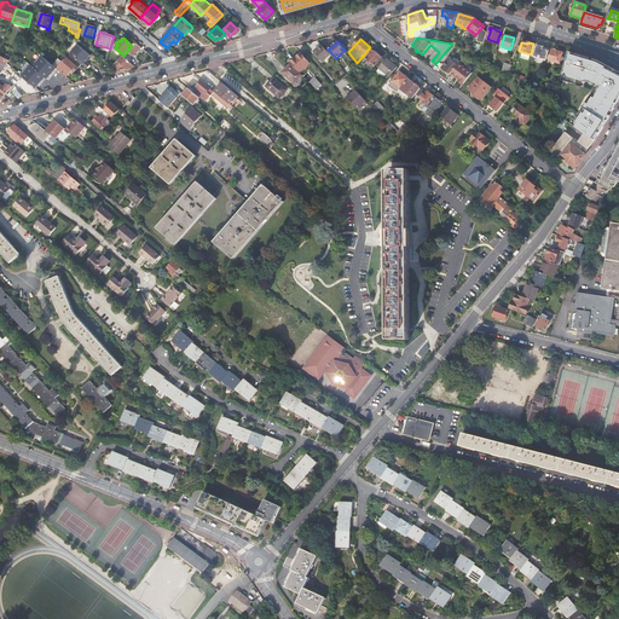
[(136,53),(142,48),(136,44),(128,51),(131,56),(134,53),(136,53)]
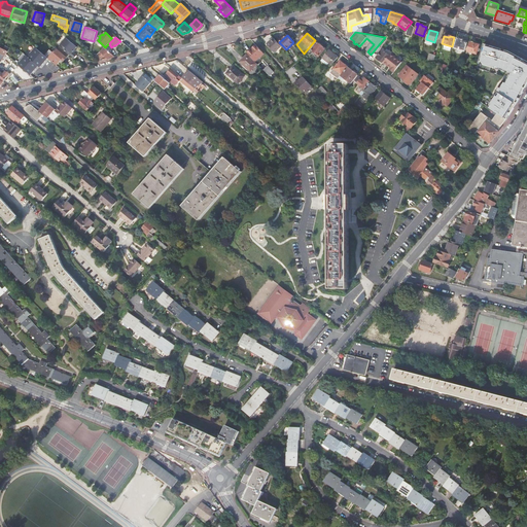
[(66,38),(60,46),(69,55),(73,59),(76,55),(74,53),(73,51),(74,49),(76,47),(66,38)]
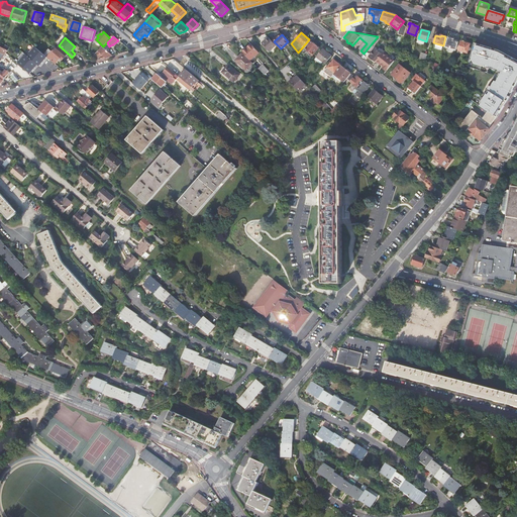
[(269,52),(276,45),(269,37),(265,40),(266,40),(263,44),(269,52)]
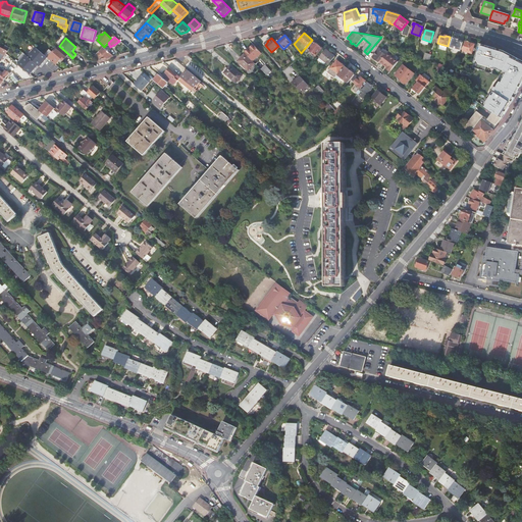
[(462,43),(462,41),(453,38),(450,48),(460,51),(463,43),(462,43)]
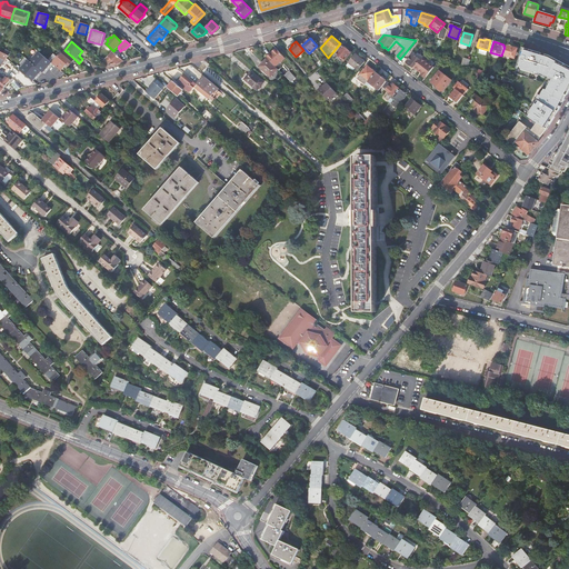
[(351,52),(342,46),(336,55),(345,61),(351,52)]
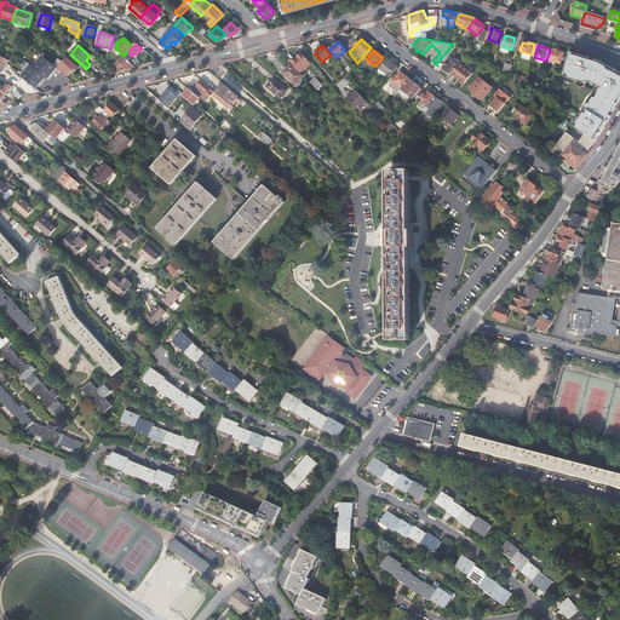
[(564,53),(552,50),(549,63),(555,64),(556,62),(561,63),(564,53)]
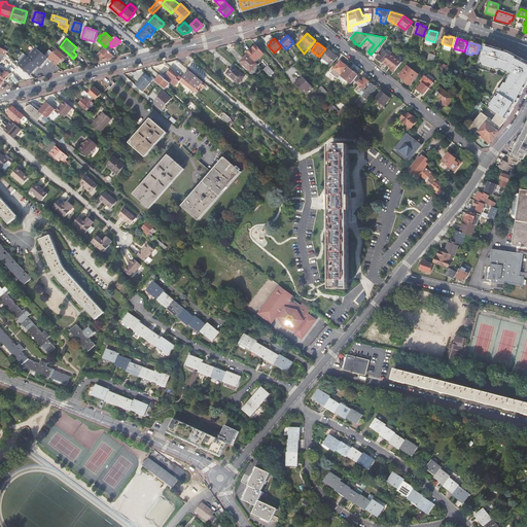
[(526,61),(510,51),(484,43),(479,63),(503,71),(510,74),(489,107),(507,119),(518,103),(526,85),(526,61)]
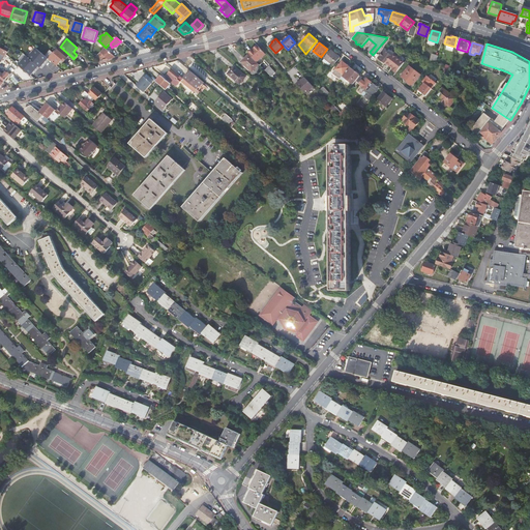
[(257,61),(265,54),(257,45),(248,53),(257,61)]
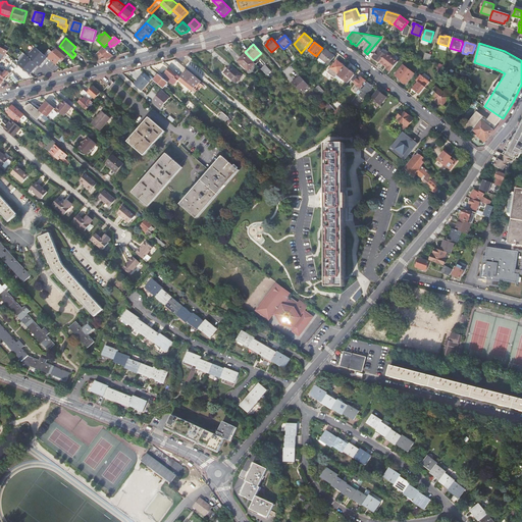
[(49,50),(45,55),(48,57),(56,64),(61,59),(63,60),(68,54),(59,46),(58,46),(52,53),(49,50)]
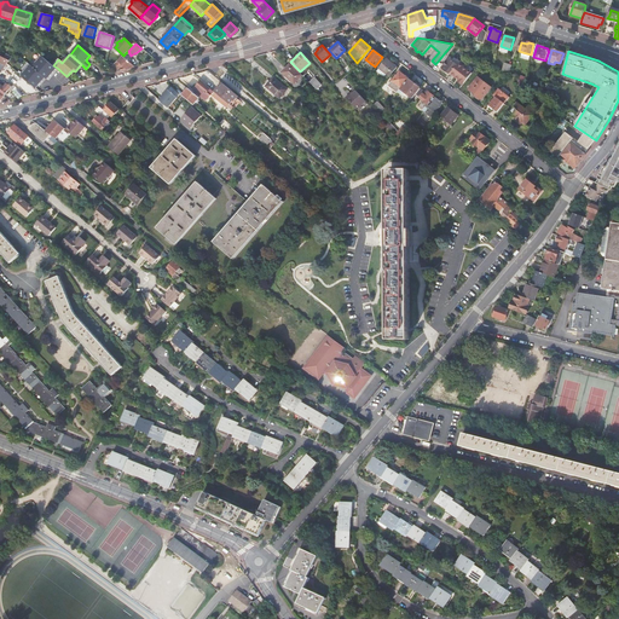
[(111,67),(117,62),(117,61),(114,56),(110,59),(109,58),(110,56),(108,55),(108,56),(105,62),(111,67)]
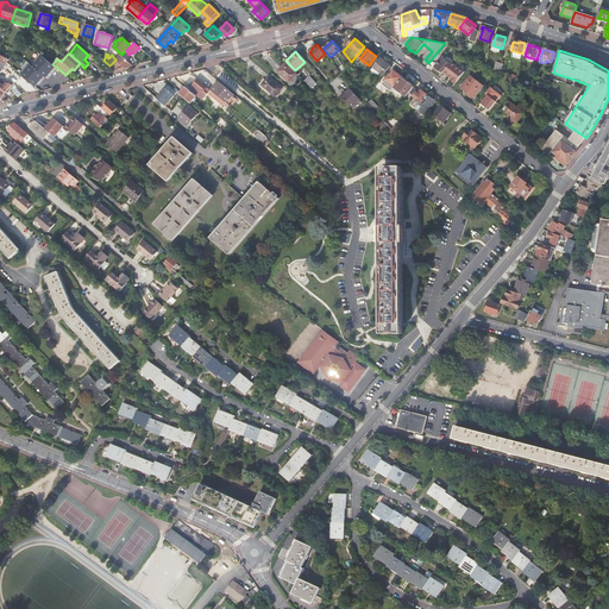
[(123,54),(121,55),(118,57),(115,60),(115,61),(125,68),(132,66),(123,57),(124,56),(123,54)]
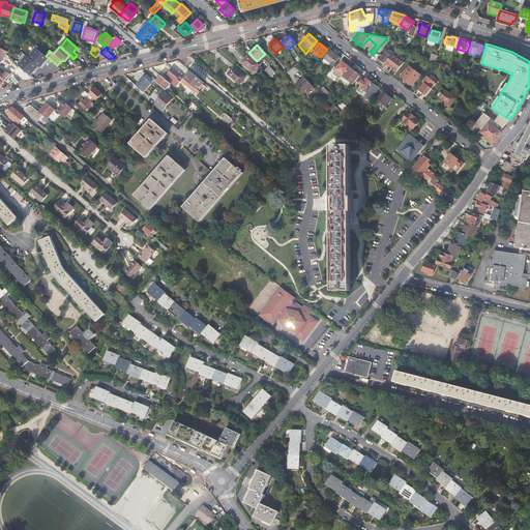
[(38,66),(40,67),(49,58),(46,56),(36,48),(28,57),(38,66)]
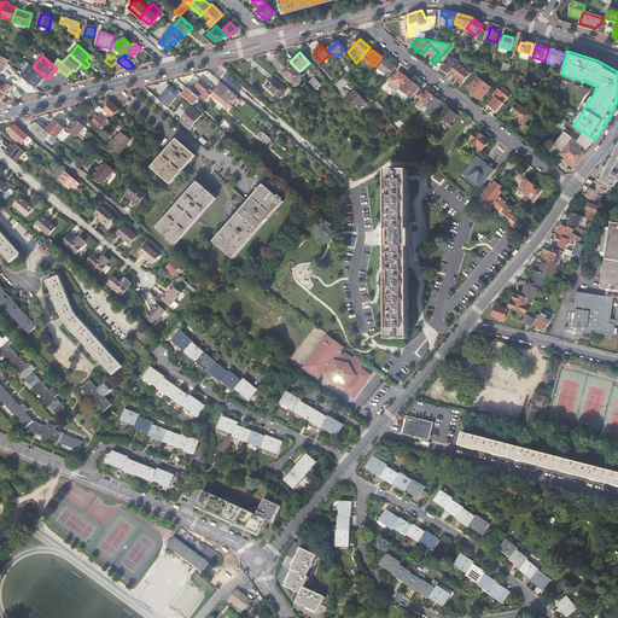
[(447,74),(450,73),(456,65),(448,58),(442,66),(444,69),(445,71),(447,74)]
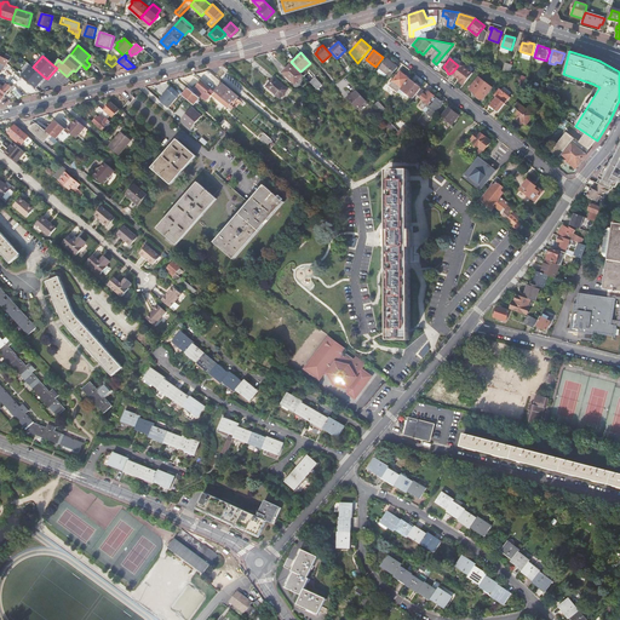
[(380,68),(390,76),(397,67),(390,61),(389,62),(385,59),(384,61),(385,62),(380,68)]
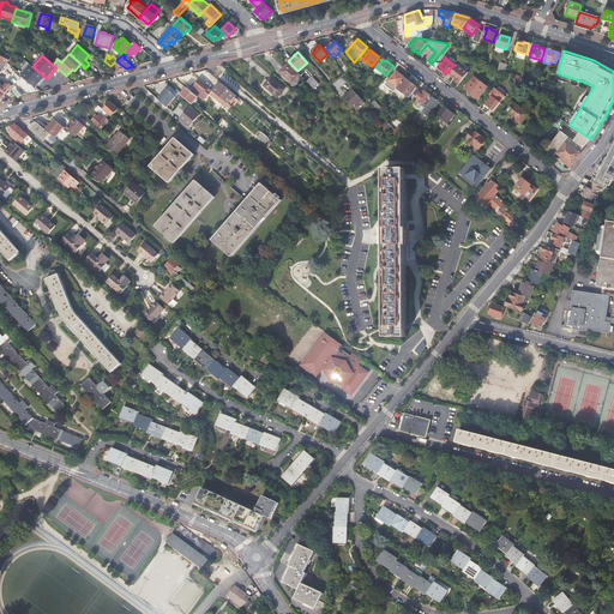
[(468,72),(456,62),(453,65),(447,72),(452,77),(453,76),(456,78),(455,79),(459,83),(468,72)]
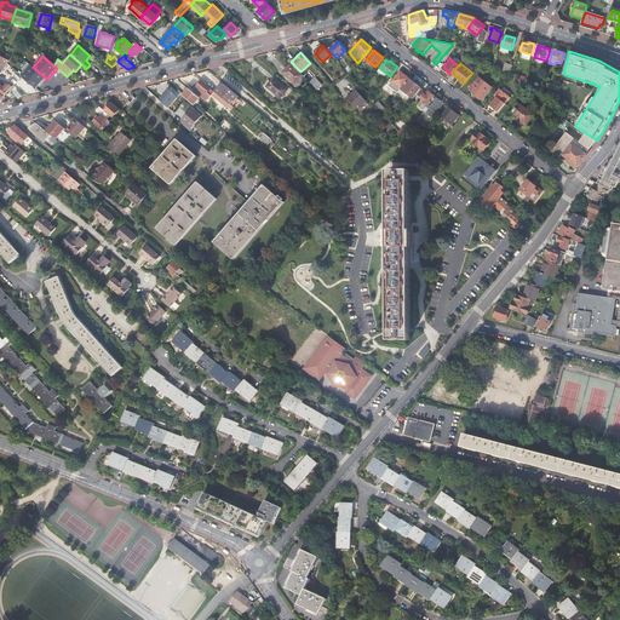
[(294,84),(303,75),(291,64),(283,73),(294,84)]
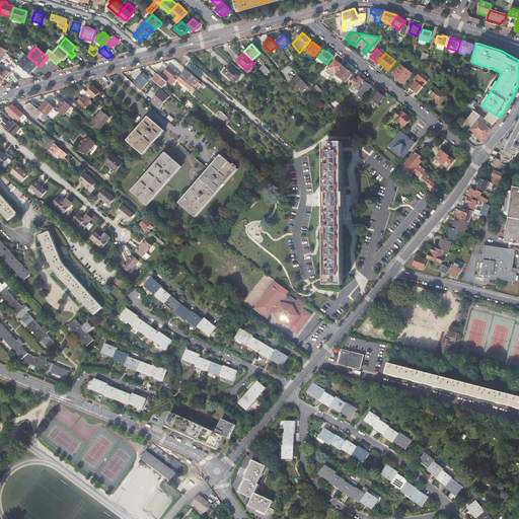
[(25,55),(18,64),(30,74),(38,65),(27,56),(25,55)]
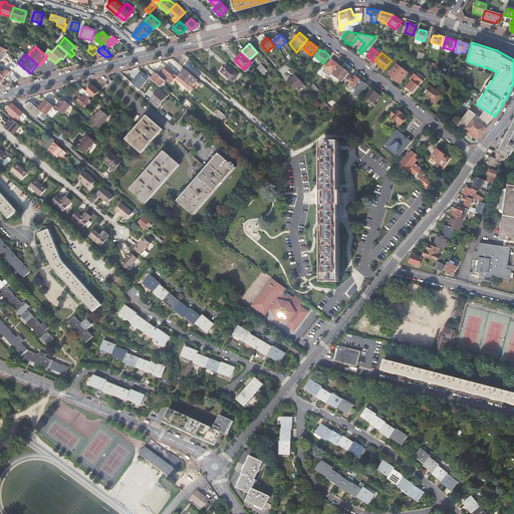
[(256,58),(252,63),(263,73),(267,69),(256,58)]
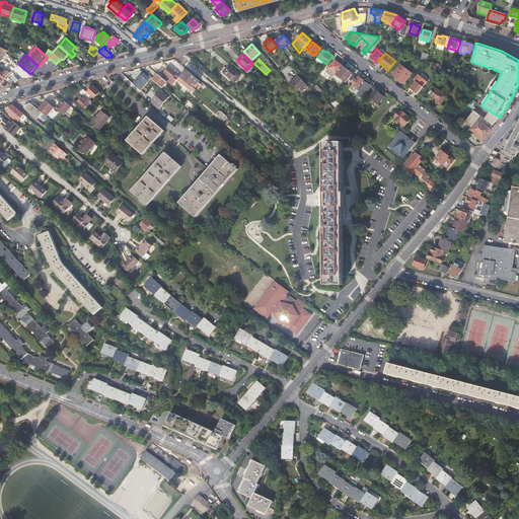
[(325,72),(332,77),(334,77),(343,66),(335,60),(325,72)]
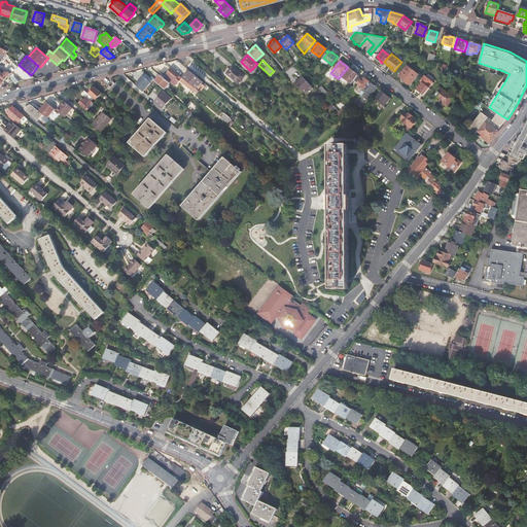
[(230,69),(227,68),(222,73),(232,81),(234,79),(238,83),(244,76),(233,66),(230,69)]
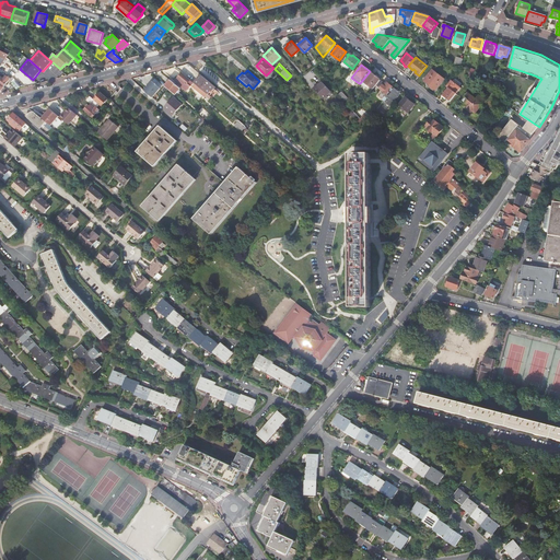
[(440,76),(441,74),(439,72),(438,73),(432,70),(424,80),(432,86),(431,89),(433,90),(435,89),(436,90),(436,89),(443,80),(444,80),(444,79),(443,79),(440,76)]
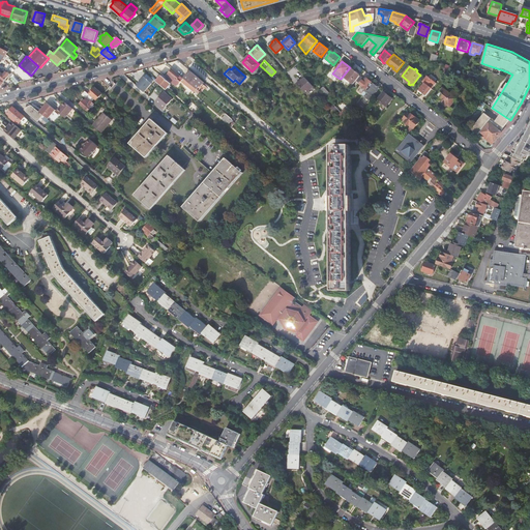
[(360,76),(350,67),(341,79),(345,82),(347,79),(351,83),(354,79),(356,81),(360,76)]
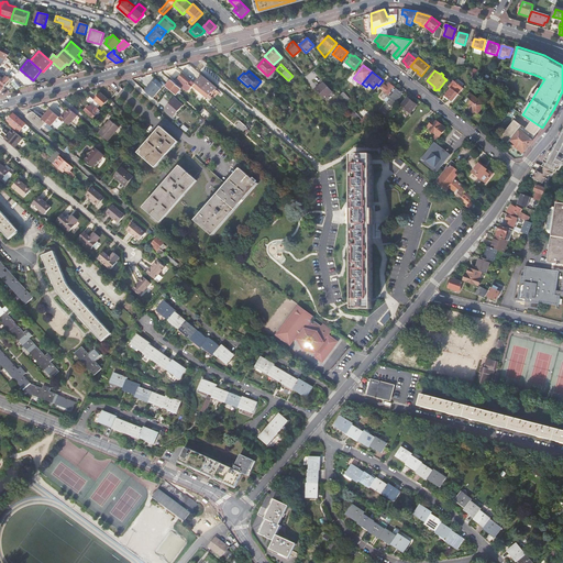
[(178,77),(179,78),(177,81),(187,90),(191,86),(189,85),(190,83),(189,81),(190,80),(183,73),(180,75),(178,77)]
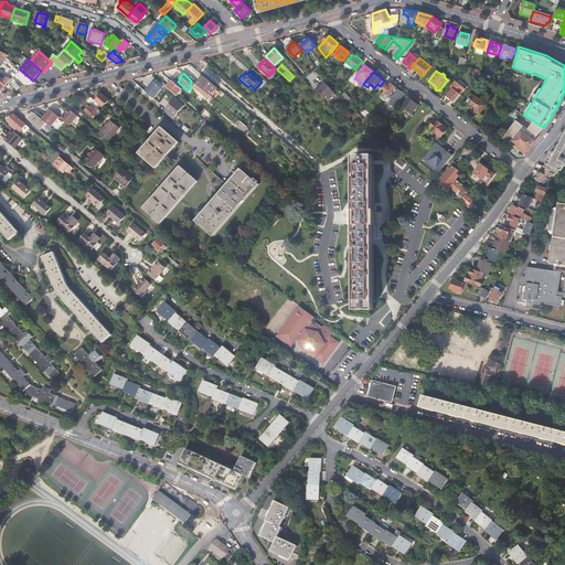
[(0,92),(10,80),(10,78),(8,77),(7,76),(3,78),(0,76),(0,92)]
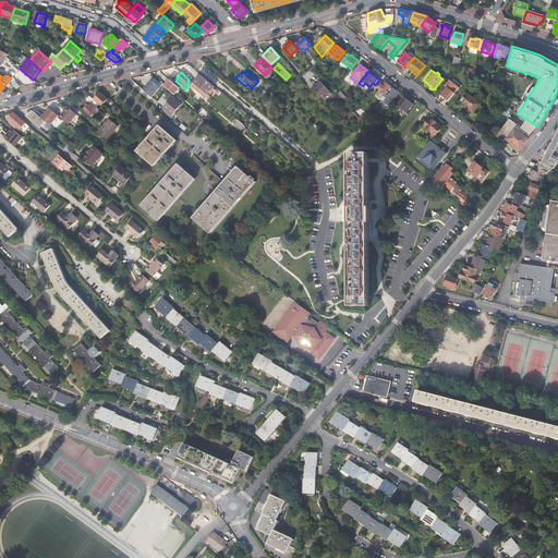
[(193,82),(194,83),(206,93),(213,85),(202,76),(199,80),(197,77),(193,82)]
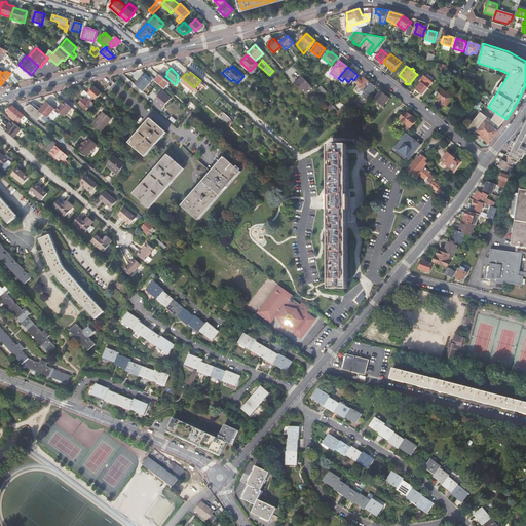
[(164,89),(170,83),(160,75),(155,81),(164,89)]
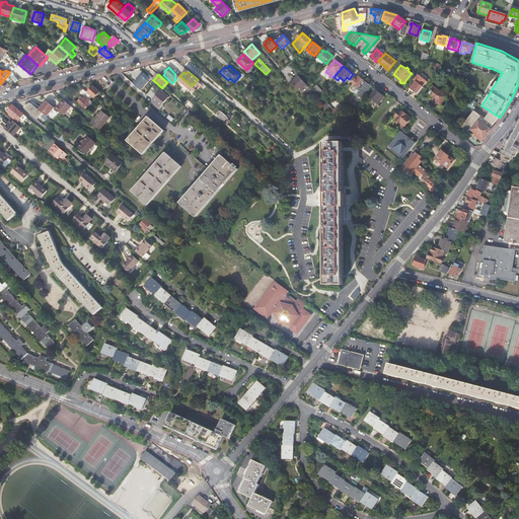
[(356,78),(357,77),(353,74),(349,79),(359,87),(357,89),(360,91),(357,94),(362,98),(371,86),(360,77),(357,80),(356,78)]
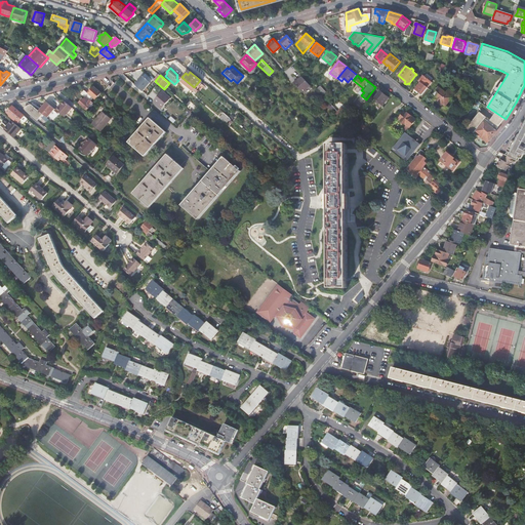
[(432,82),(422,75),(418,81),(420,82),(414,89),(421,95),(432,82)]
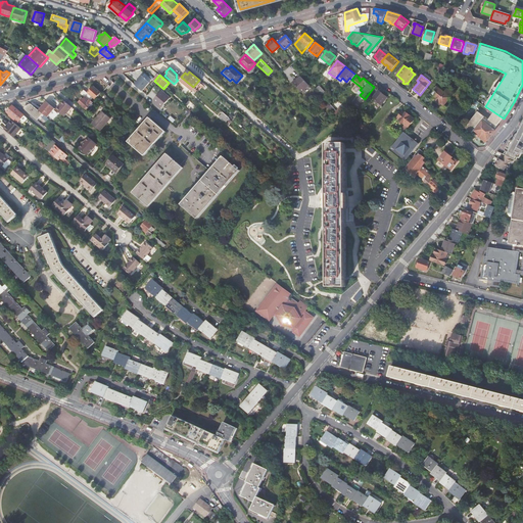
[(135,85),(142,91),(150,83),(142,76),(135,85)]
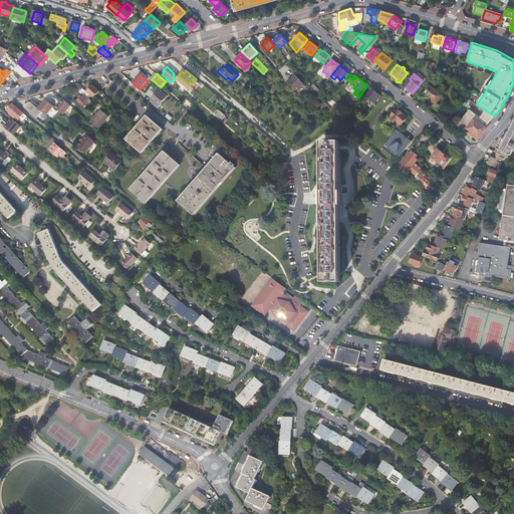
[(291,79),(290,78),(287,80),(296,90),(303,83),(295,75),(291,79)]
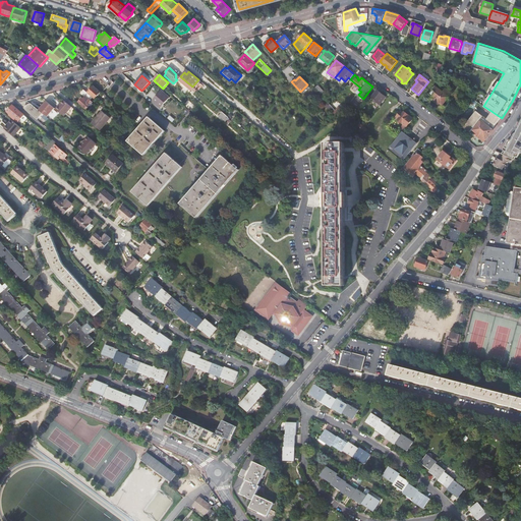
[(190,90),(193,88),(192,87),(181,77),(179,80),(190,90)]
